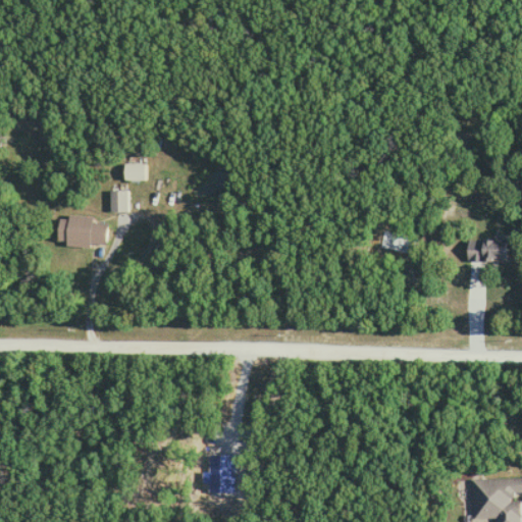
[(144,178),(143,163),(124,163),(125,178),(144,178)]
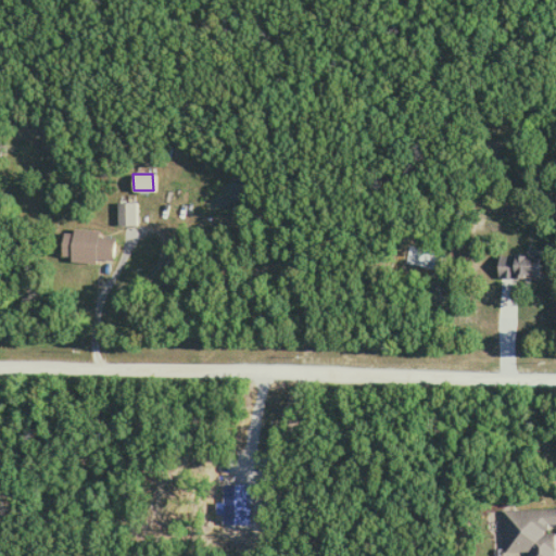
[(117,201),(117,225),(136,225),(136,201),(117,201)]
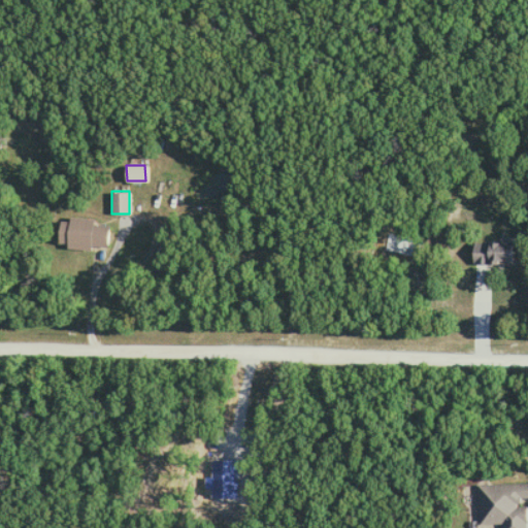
[(106,249),(107,221),(69,219),(69,222),(60,222),(59,248),(106,249)]
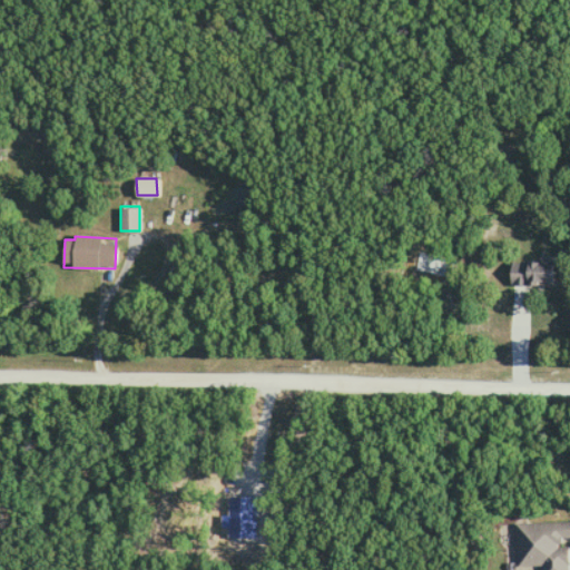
[(511,286),(554,286),(554,263),(511,263),(511,286)]
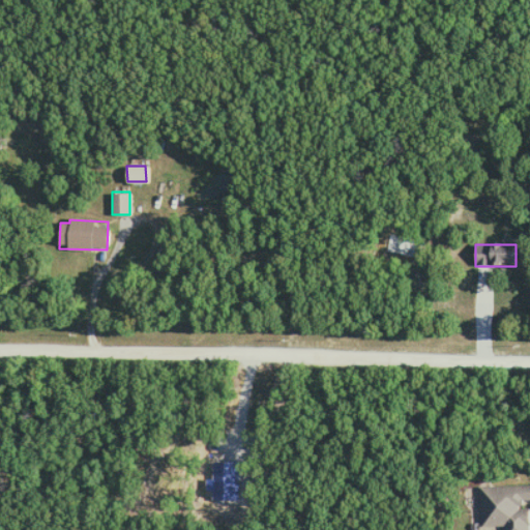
[(529,484),(480,486),(480,525),(504,525),(504,529),(528,529),(528,498),(529,498),(529,484)]
